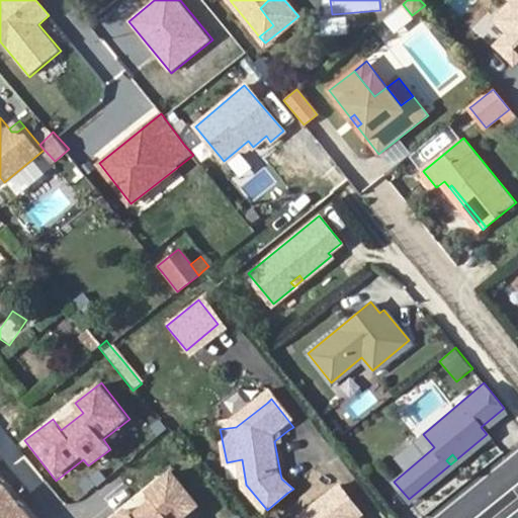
[(130,503),(109,517),(187,517),(207,504),(178,466),(152,487),(160,498),(138,514),(130,503)]
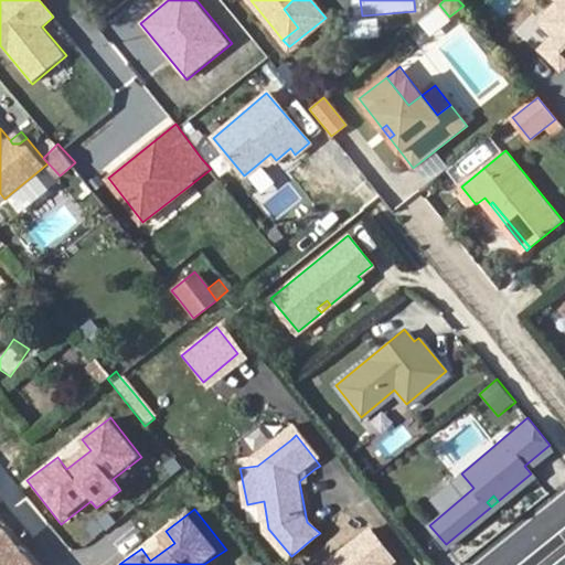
[(38,564),(0,515),(0,564),(38,564)]
